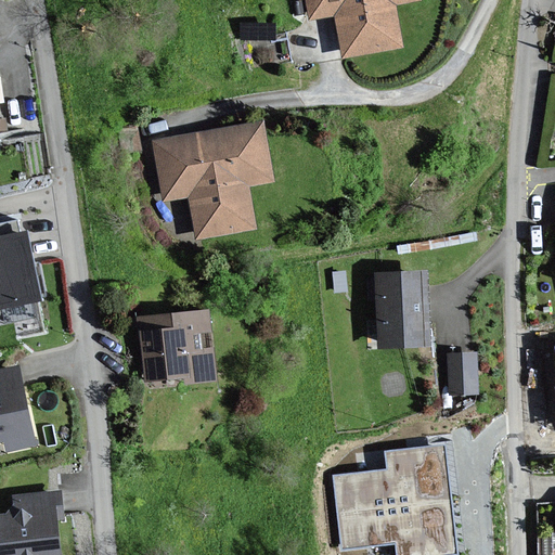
[(309,0),(313,17),(339,12),(347,54),(403,44),(396,1),(403,0),(309,0)]
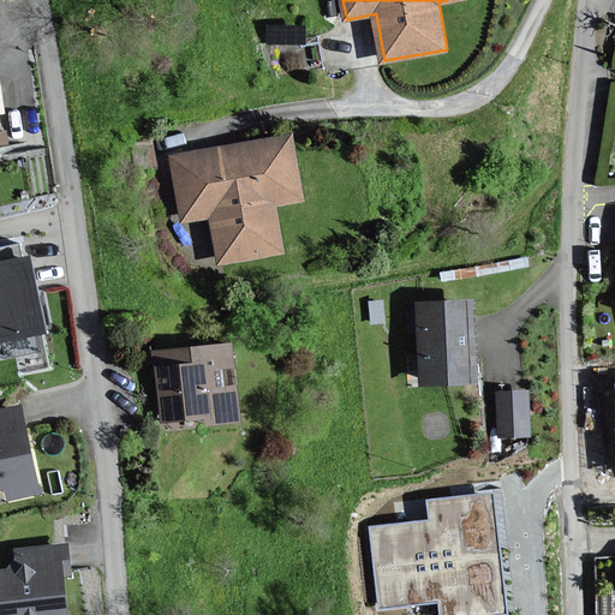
[(294,133),(173,155),(184,220),(212,215),(220,262),(285,250),(278,204),(305,199),(294,133)]
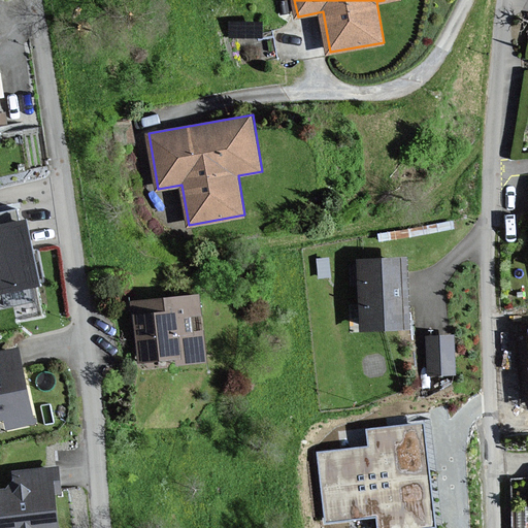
[(0,293),(42,284),(28,219),(0,225),(0,293)]
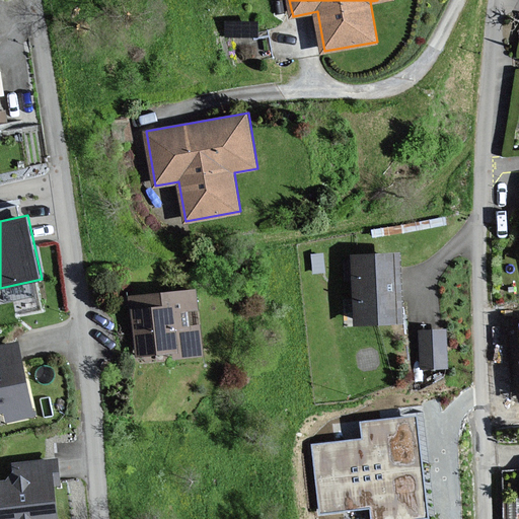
[(399,254),(354,256),(357,322),(402,320),(399,254)]
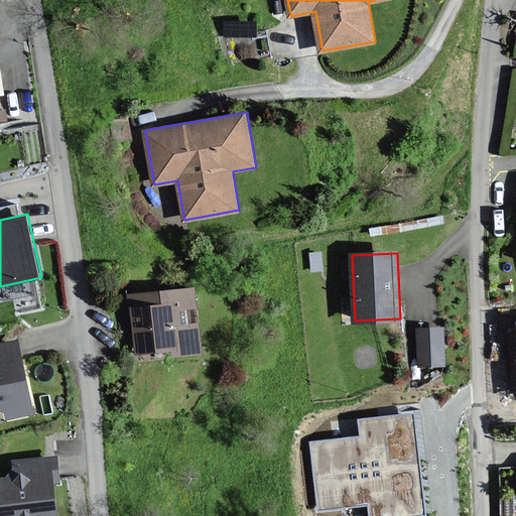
[(197,286),(132,294),(139,355),(171,351),(172,357),(204,353),(200,323),(187,324),(185,308),(200,306),(197,286)]
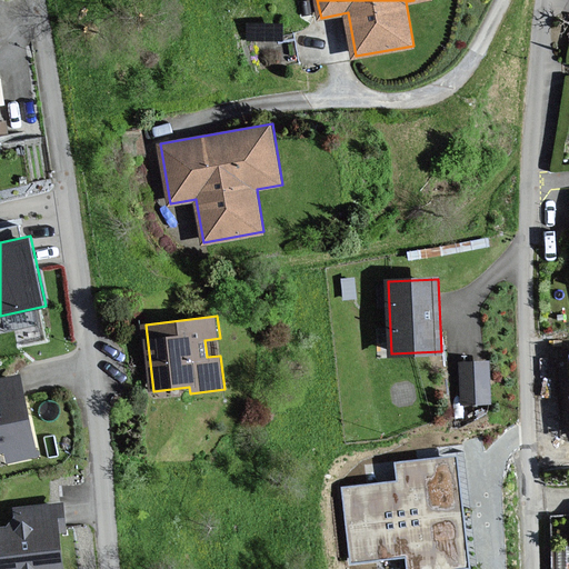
[(489,361),(461,363),(463,402),(491,401),(489,361)]
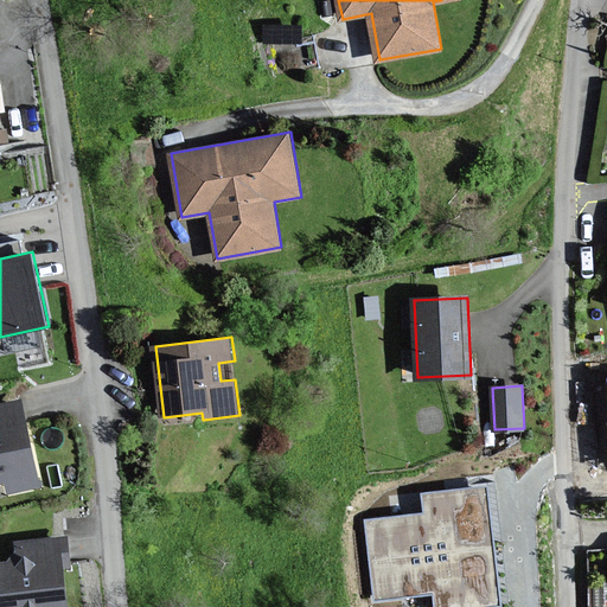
[(21,401),(0,404),(0,483),(5,481),(8,494),(40,487),(21,401)]
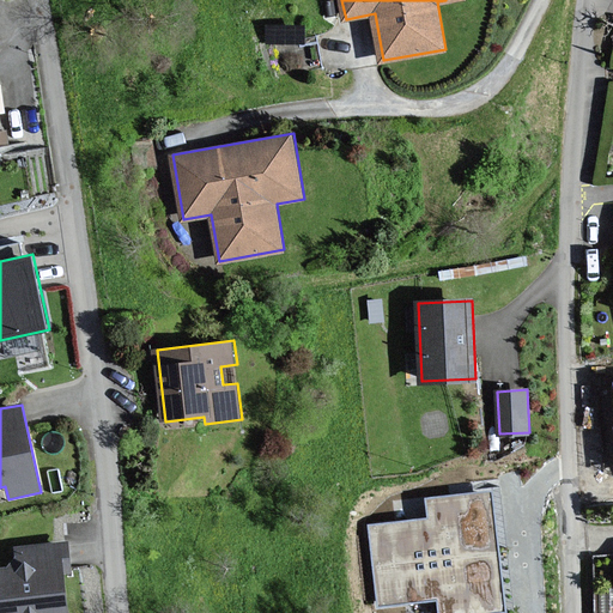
[(429,520),(369,527),(374,566),(496,552),(489,492),(426,499),(429,520)]
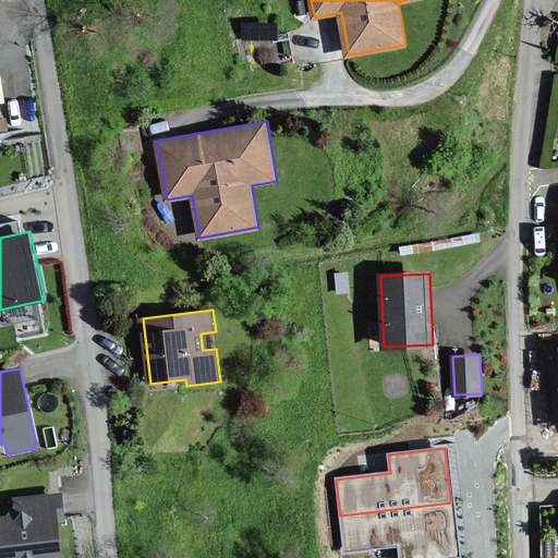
[(62,494),(17,499),(20,516),(0,517),(0,557),(62,557),(59,520),(64,519),(62,494)]
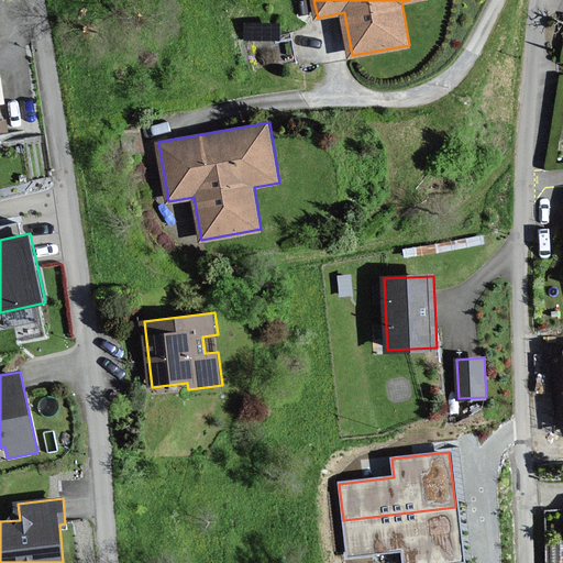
[(403,562),(444,562),(462,561),(455,507),(343,520),(348,556),(401,551),(403,562)]
